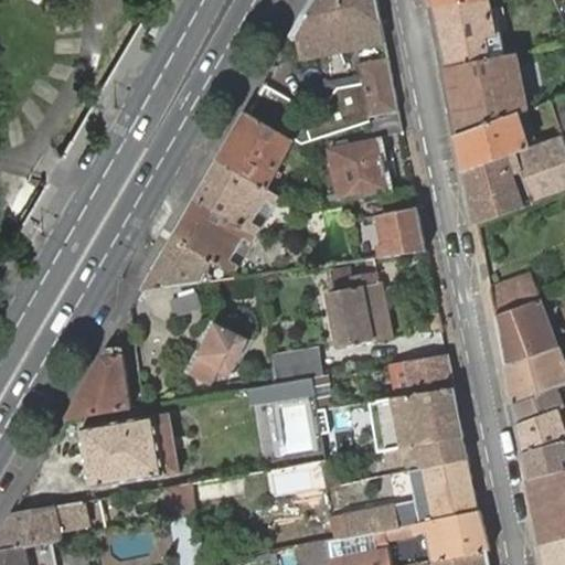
[(312,0),(291,36),(296,39),(299,39),(302,57),(356,48),(360,65),(339,70),(320,95),(317,100),(292,113),(295,107),(298,103),(265,83),(248,113),(295,139),(304,145),(310,142),(371,123),(400,113),(395,87),(387,88),(386,82),(395,81),(394,75),(390,59),(385,40),(382,22),(377,0),(312,0)]
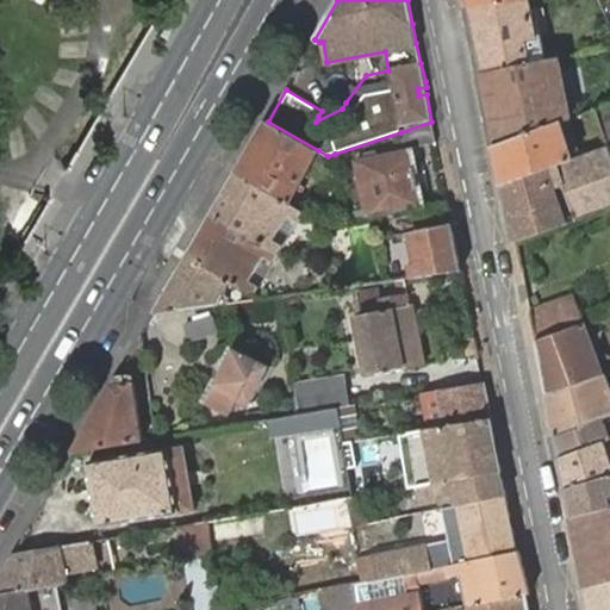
[(528,0),(508,0),(470,7),(483,74),(546,62),(541,35),(535,36),(528,0)]
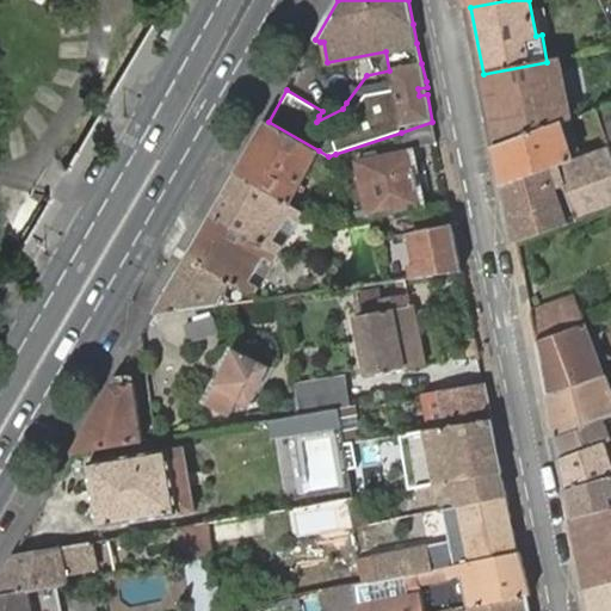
[(557,59),(547,62),(483,74),(498,146),(560,123),(569,119),(557,59)]
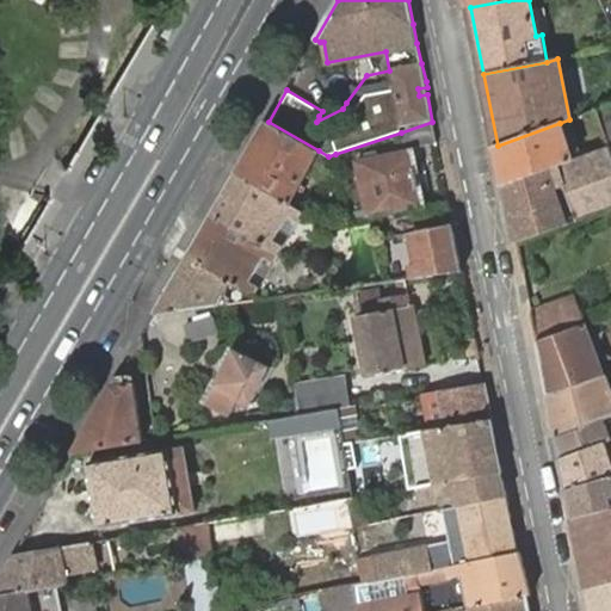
[(343,109),(346,103),(319,116),(316,122),(343,109)]
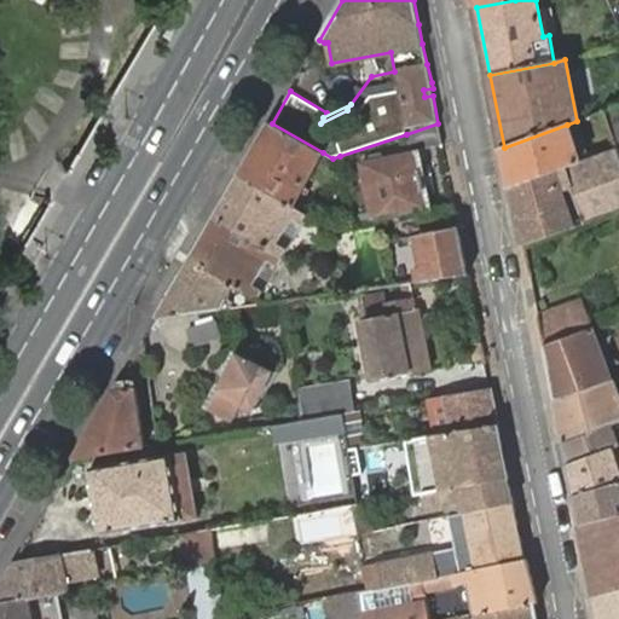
[(618,105),(603,111),(618,150),(618,151),(618,105)]
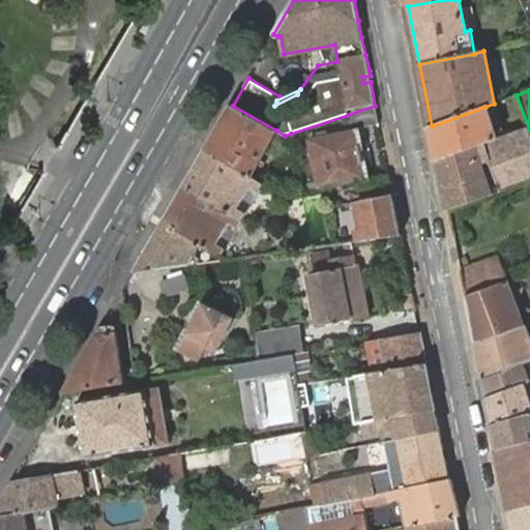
[(260,159),(276,130),(233,106),(206,150),(251,177),(261,182),(265,175),(261,173),(255,170),(260,159)]
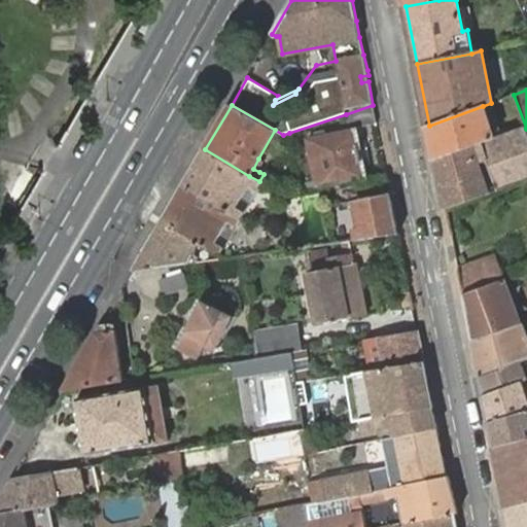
[(377,124),(373,105),(346,114),(348,126),(360,127),(377,124)]
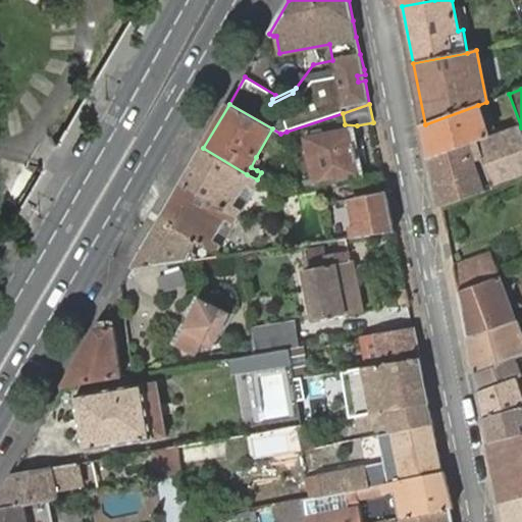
[(478,105),(425,124),(432,157),(489,137),(478,105)]
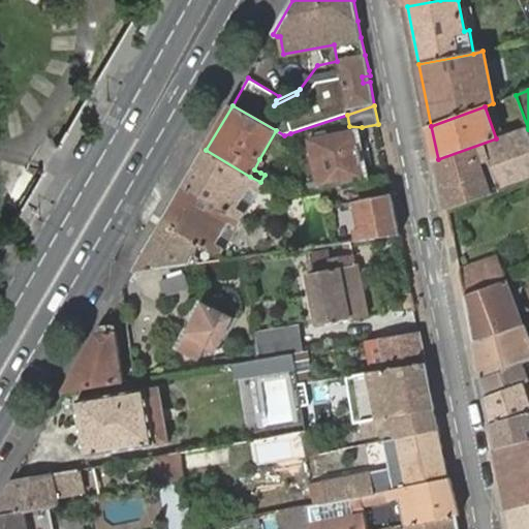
[(528,180),(528,129),(528,128),(496,138),(438,159),(447,210),(528,180)]
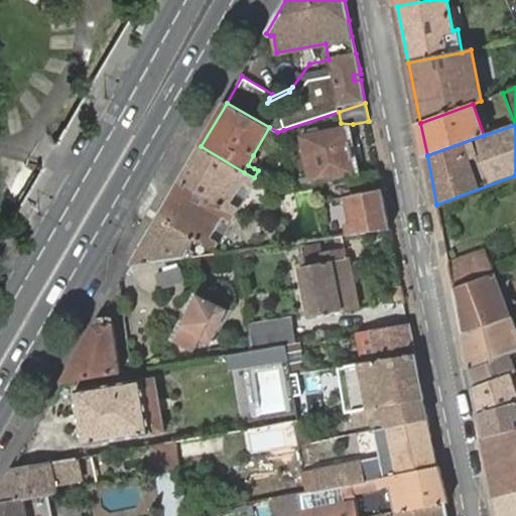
[(353,175),(359,174),(356,160),(355,157),(355,156),(354,156),(354,155),(353,155),(352,155),(347,156),(346,149),(351,148),(351,147),(352,147),(352,146),(353,145),(352,141),(350,129),(302,138),(311,183),(353,175)]
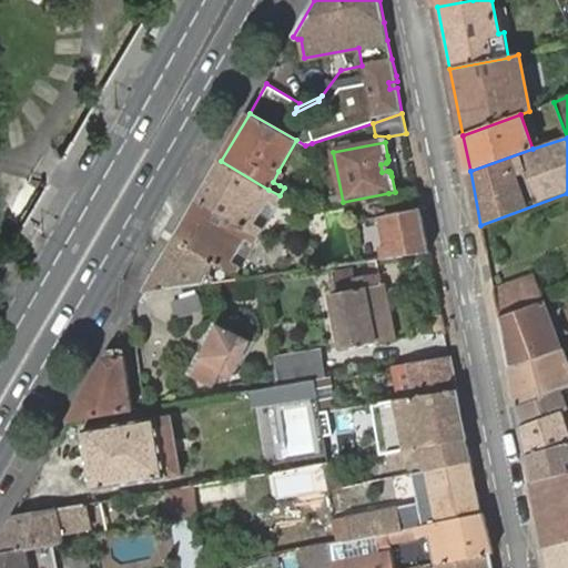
[(283,198),(280,195),(269,190),(221,161),(198,200),(260,236),(265,229),(279,205),(283,198)]
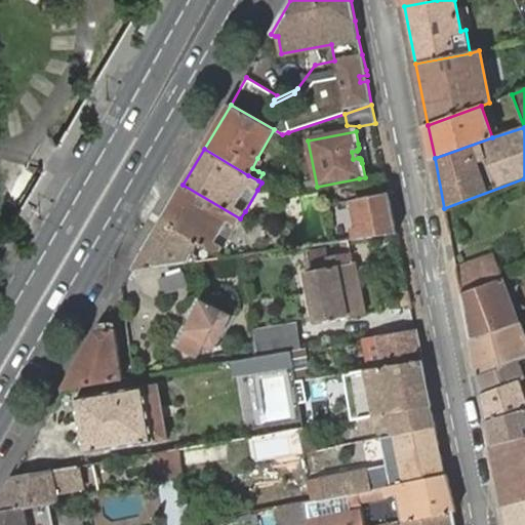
[(390,194),(386,173),(365,177),(359,178),(363,199),(390,194)]
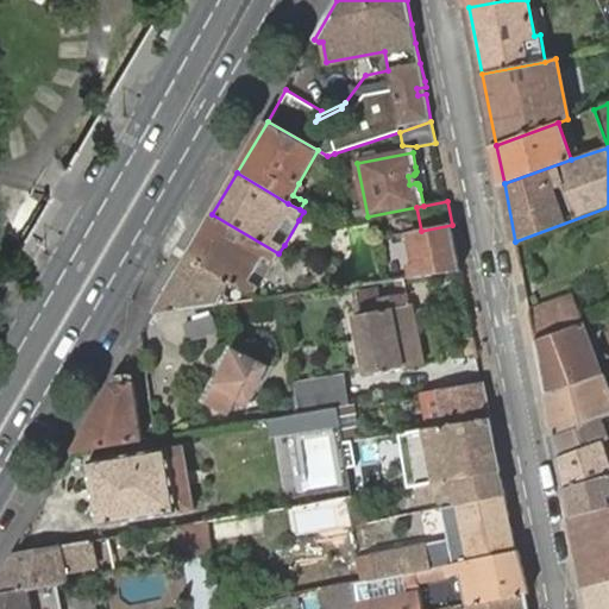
[(275,262),(278,253),(212,214),(188,255),(232,282),(255,295),(259,287),(275,262)]
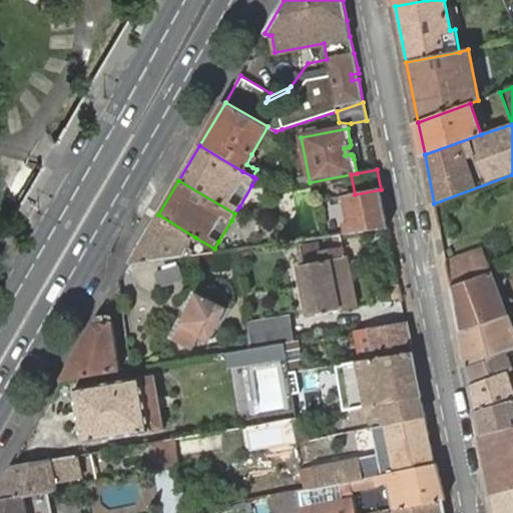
[(388,226),(381,189),(355,194),(346,195),(351,221),(345,222),(347,233),(388,226)]
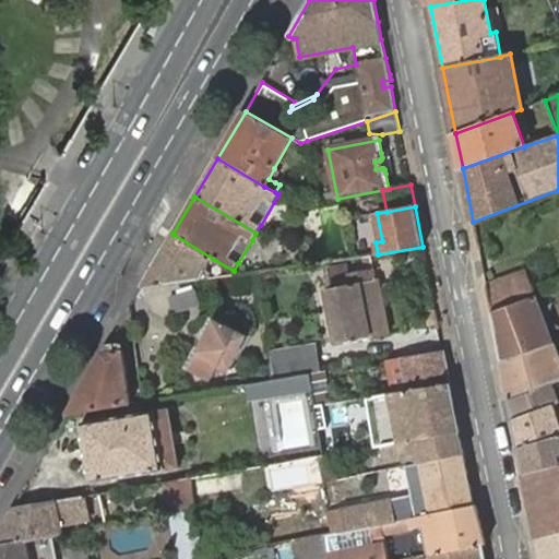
[(213,259),(173,234),(142,286),(201,278),(209,278),(211,273),(206,270),(213,259)]
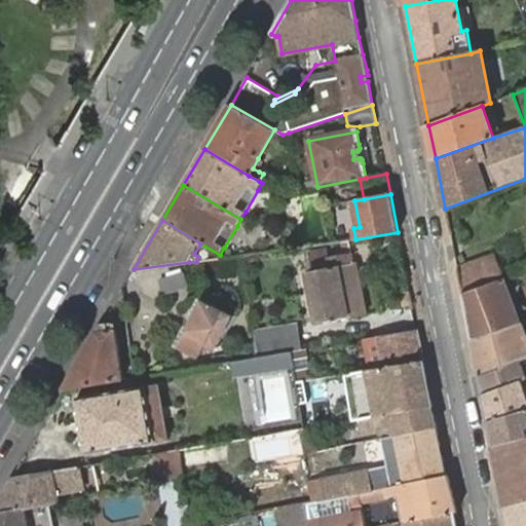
[(310,271),(320,323),(348,317),(366,314),(357,263),(353,263),(351,253),(349,253),(328,257),(327,251),(307,255),(308,261),(310,271)]
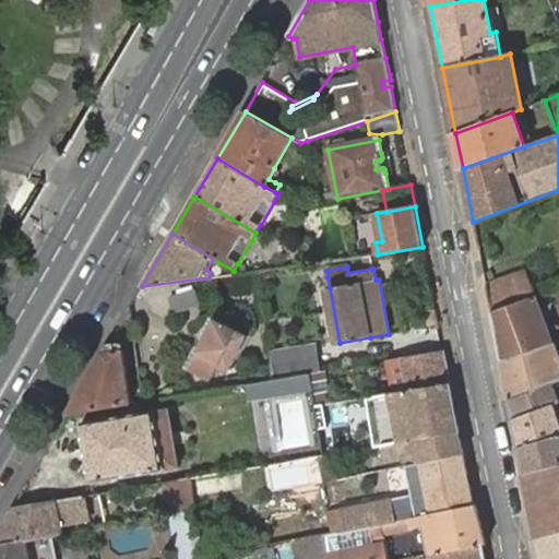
[(524,271),(486,284),(491,312),(534,297),(524,271)]
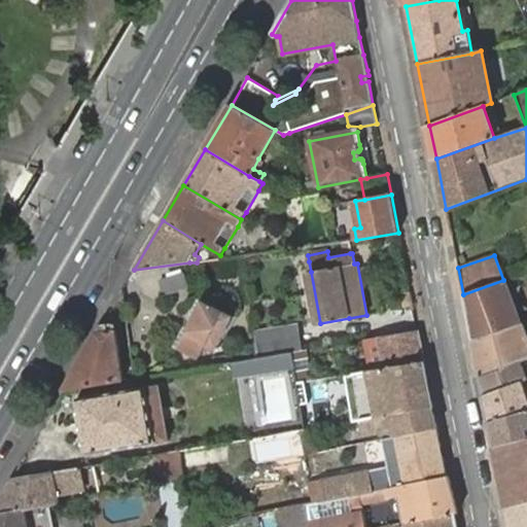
[(313,325),(320,323),(311,272),(304,274),(313,325)]
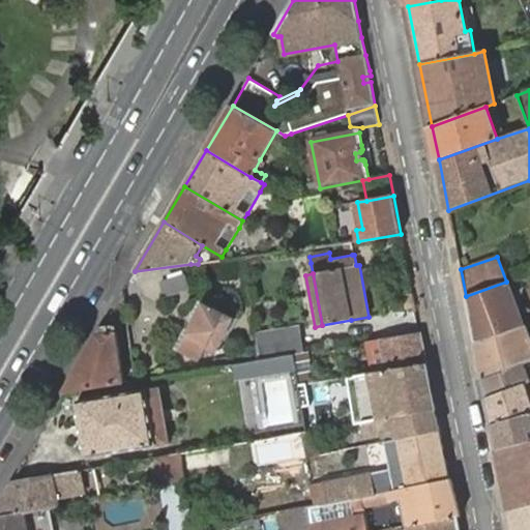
[(166,297),(189,290),(185,274),(160,283),(166,297)]
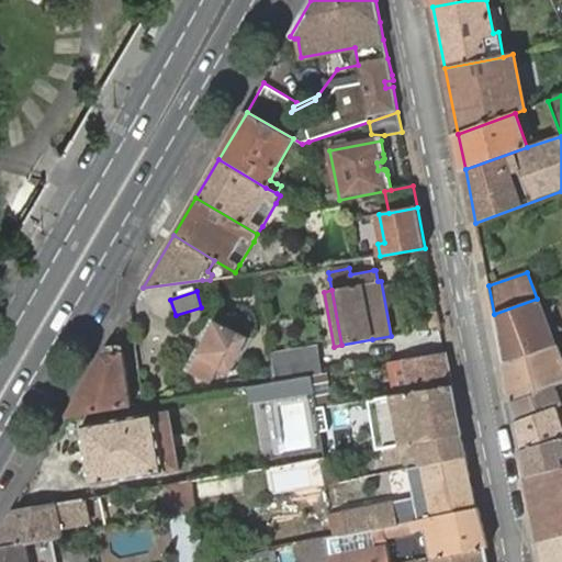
[(554,346),(538,299),(537,299),(494,314),(504,363),(554,346)]
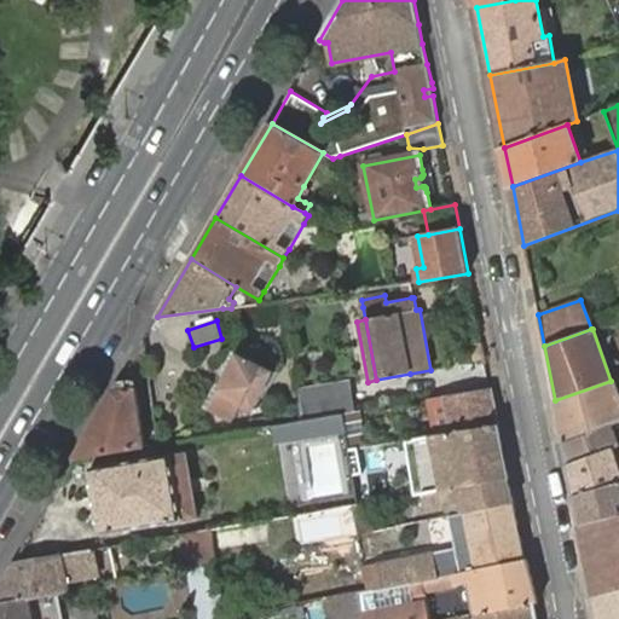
[(133,359),(146,363),(144,340),(133,359)]
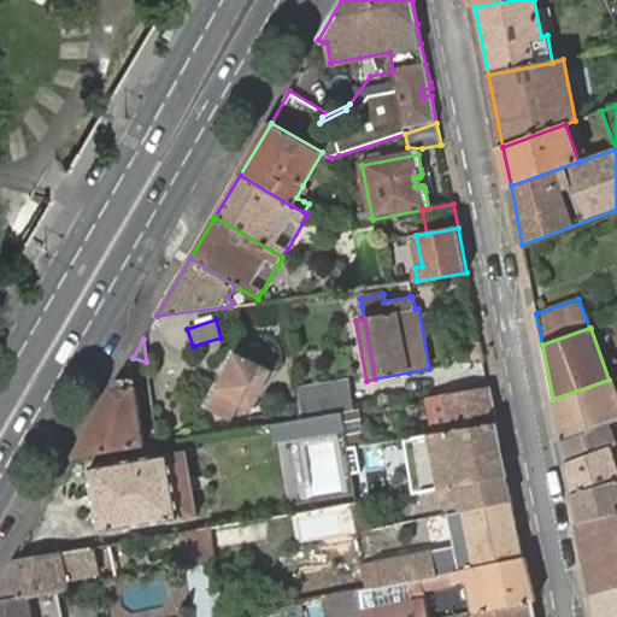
[(483,358),(481,342),(469,344),(472,359),(483,358)]
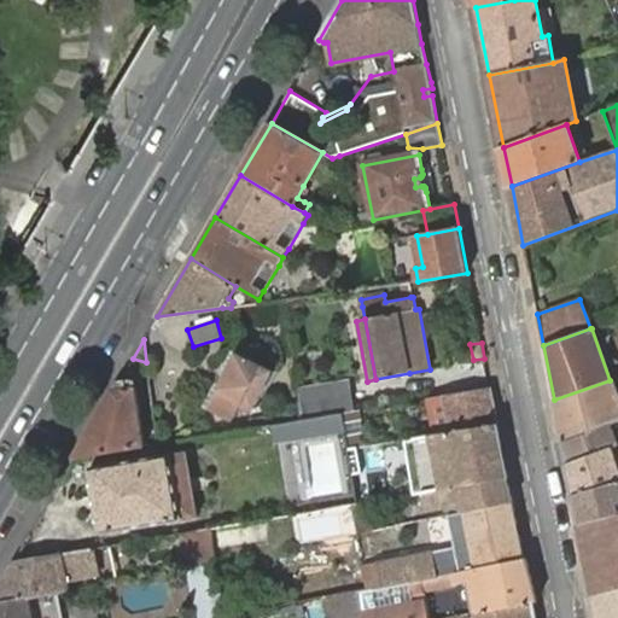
[(238,401),(243,403),(255,408),(255,407),(274,373),(237,354),(217,390),(208,409),(228,420),(233,410),(237,406),(238,401)]
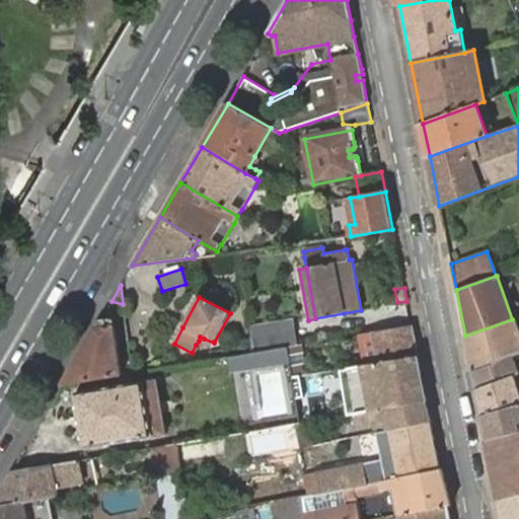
[(513,318),(512,319),(465,336),(472,372),(518,354),(518,335),(513,319),(513,318)]
